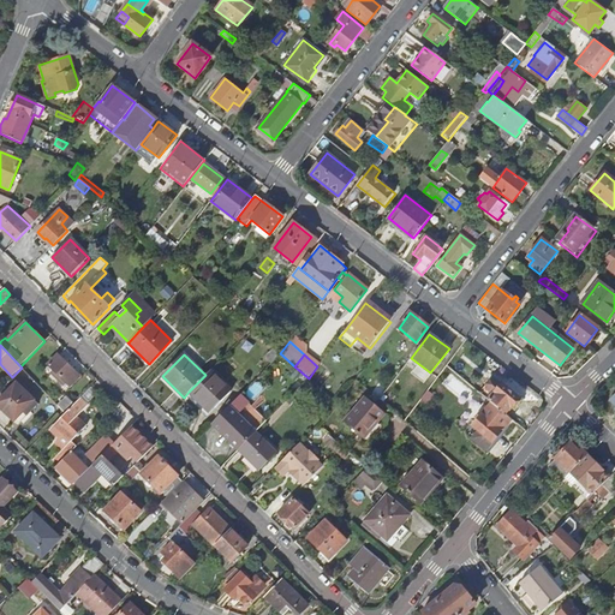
[(49,365),(55,371),(59,375),(57,377),(65,386),(77,374),(58,356),(49,365)]
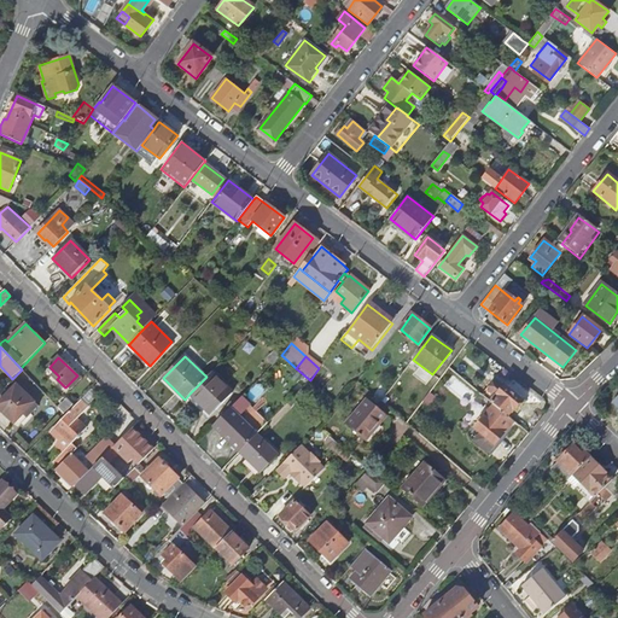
[(190,394),(211,414),(232,394),(210,372),(207,377),(190,394)]
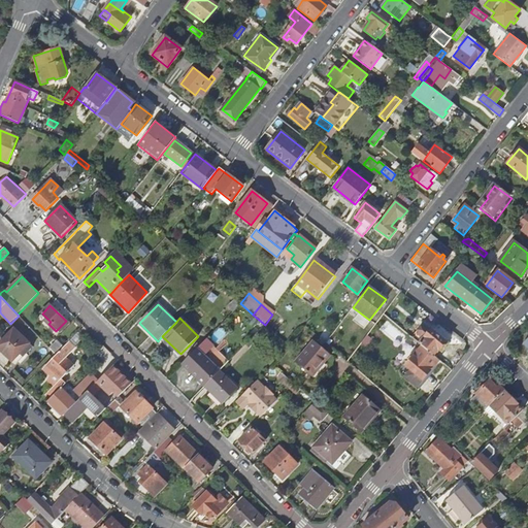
[(413,337),(422,345),(431,353),(437,347),(441,351),(448,342),(431,330),(430,330),(423,324),(413,337)]
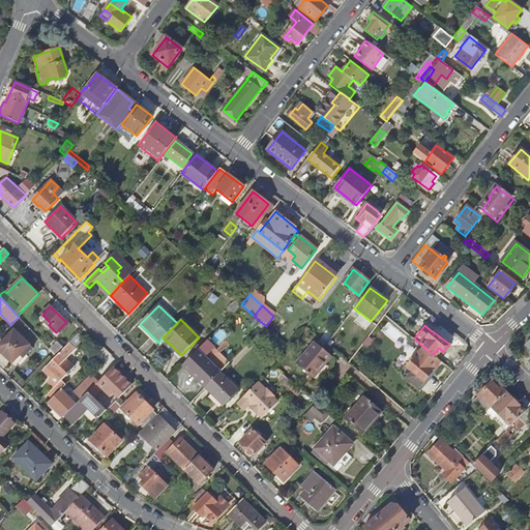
[(13,330),(0,345),(0,351),(12,363),(29,345),(13,330)]
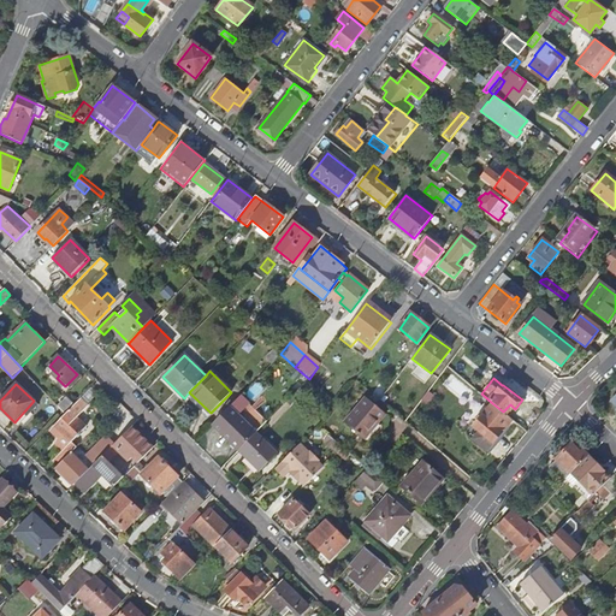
[(65,434),(57,443),(64,451),(53,461),(58,466),(71,454),(78,448),(73,443),(88,427),(78,418),(89,406),(82,397),(55,425),(65,434)]
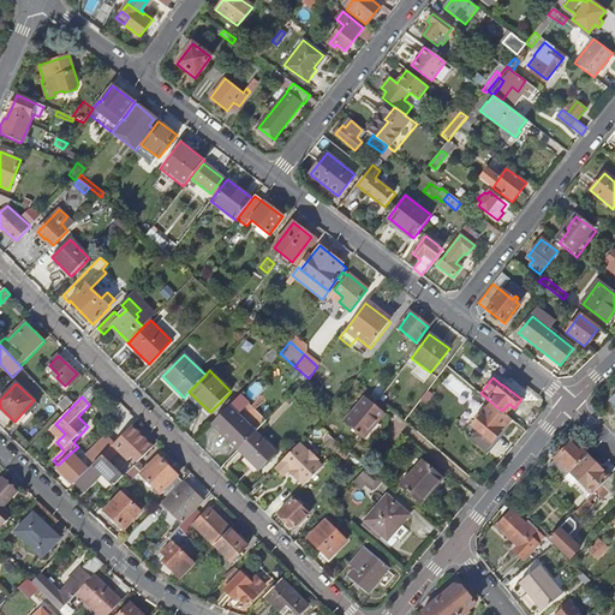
[(69,396),(59,406),(65,412),(73,402),(69,396)]
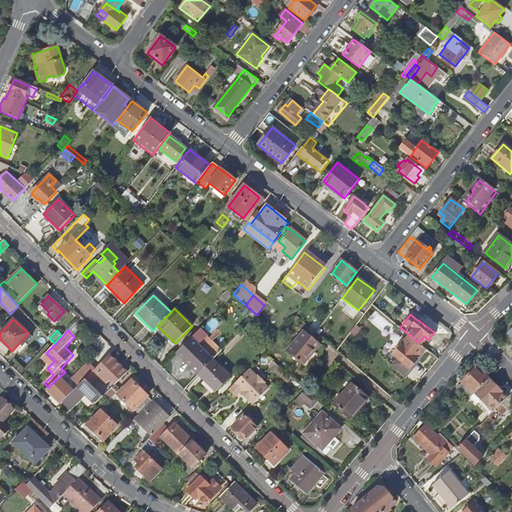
[(320,344),(303,331),(286,352),(301,365),(312,351),(313,352),(320,344)]
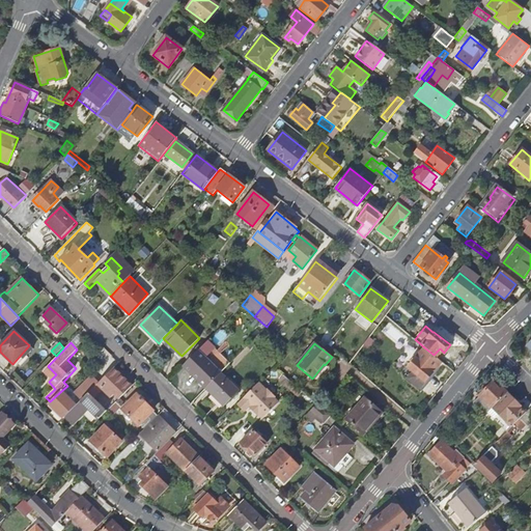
[(424,347),(402,375),(420,389),(442,363),(438,359),(434,355),(424,347)]
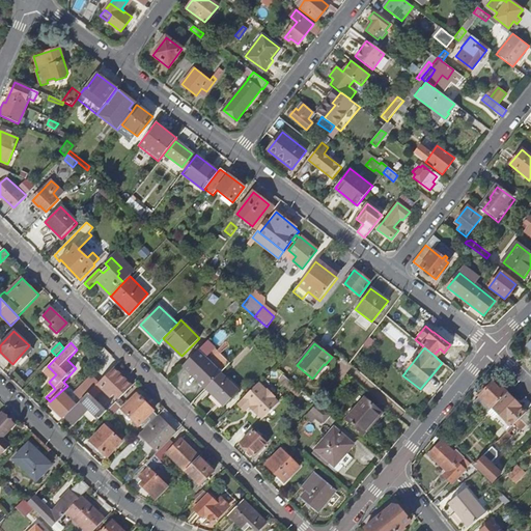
[(440,348),(434,355),(438,359),(444,353),(440,348)]
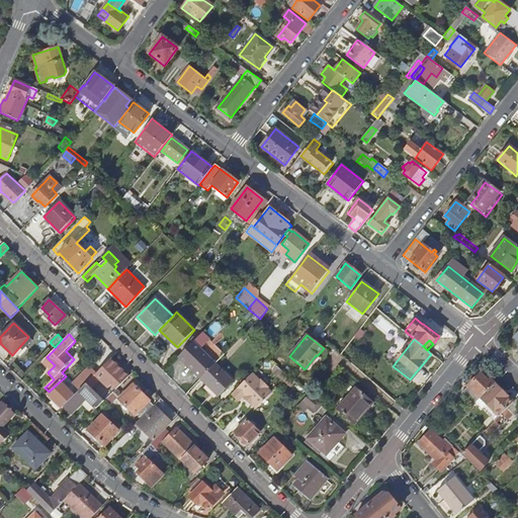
[(179,356),(201,378),(216,364),(193,342),(179,356)]
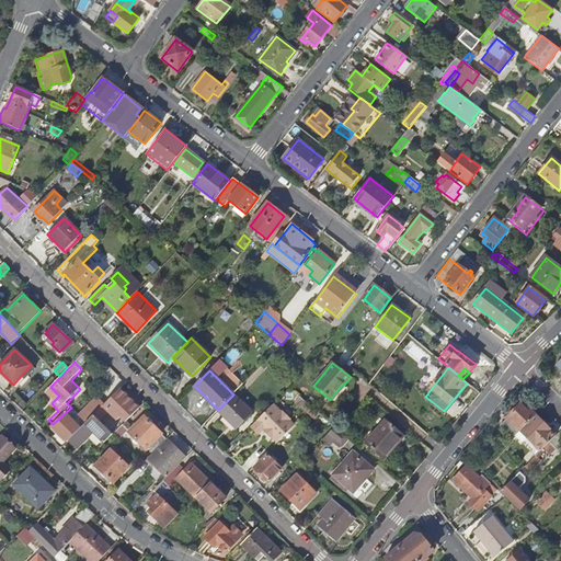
[(119,389),(103,405),(118,420),(122,416),(127,421),(139,409),(119,389)]
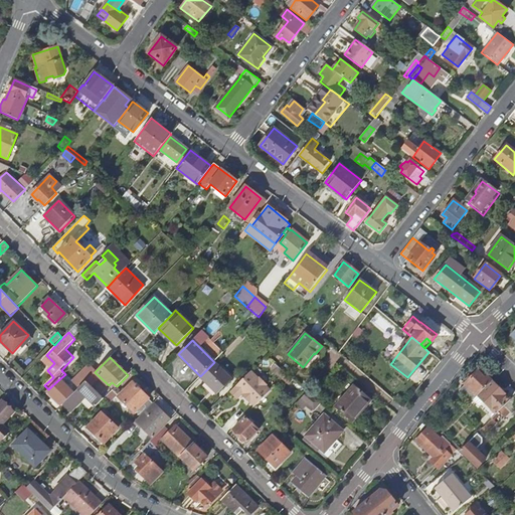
[(200,376),(217,393),(231,378),(214,362),(200,376)]
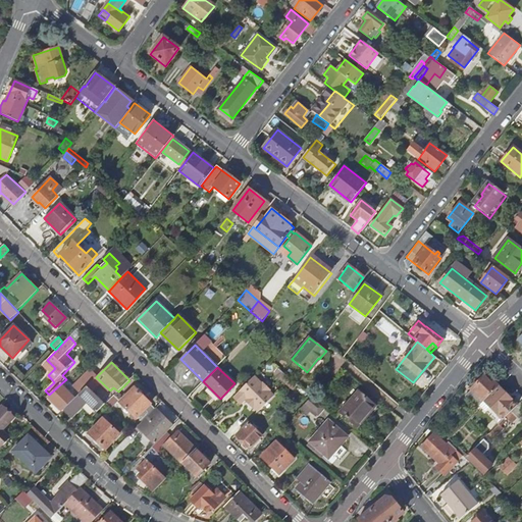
[(273,375),(285,385),(291,379),(278,369),(273,375)]
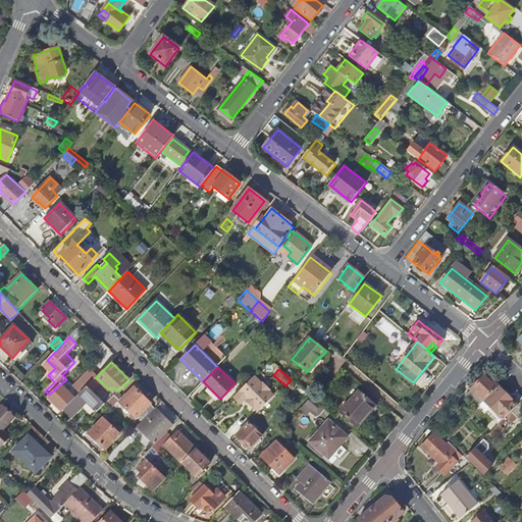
[(91,376),(84,383),(88,386),(94,379),(91,376)]
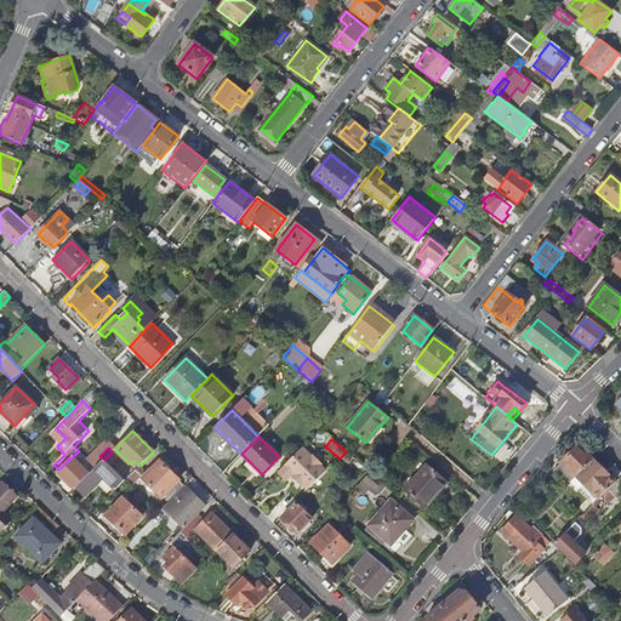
[(292,476),(291,477),(301,486),(302,485),(307,490),(326,472),(320,466),(323,465),(313,455),(312,456),(302,448),(283,467),(292,476)]
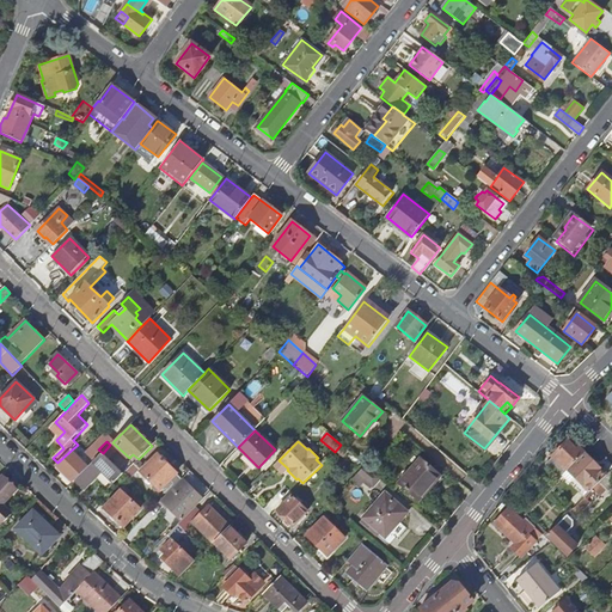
[(567,444),(545,465),(560,478),(567,470),(583,453),(576,445),(573,445),(570,446),(567,444)]
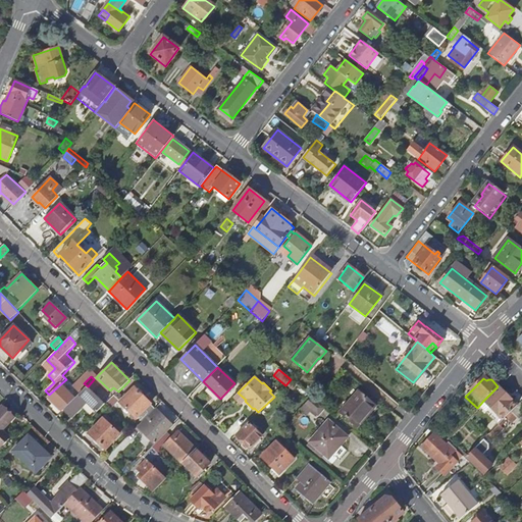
[(84,383),(77,389),(82,393),(88,386),(84,383)]
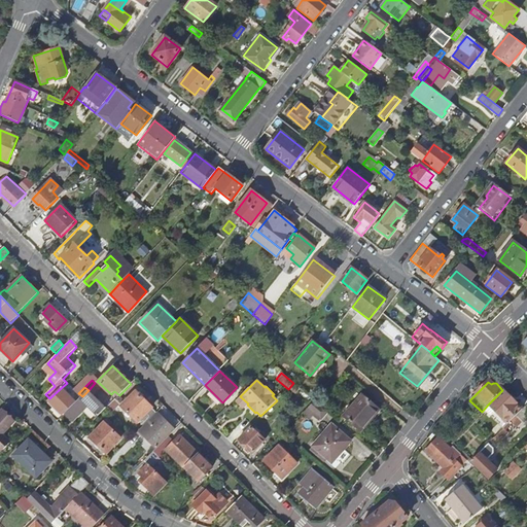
[(48,400),(64,415),(65,414),(76,402),(61,388),(49,398),(48,400)]
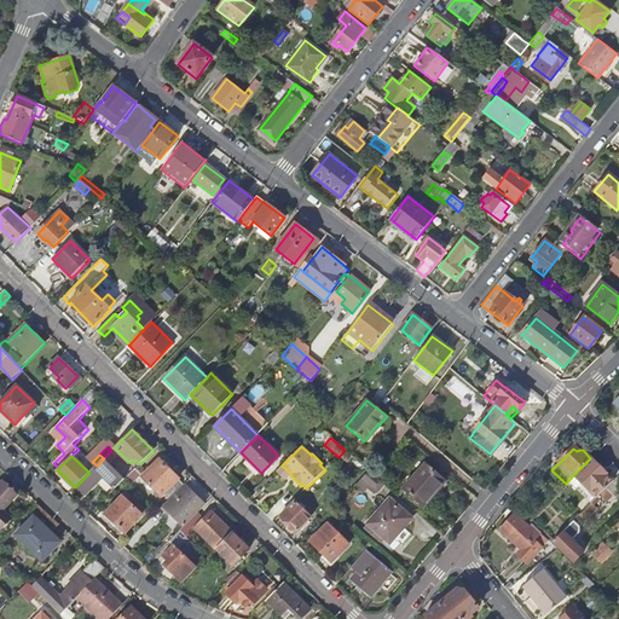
[(97,466),(90,473),(76,486),(85,495),(103,476),(116,490),(126,480),(104,458),(97,466)]
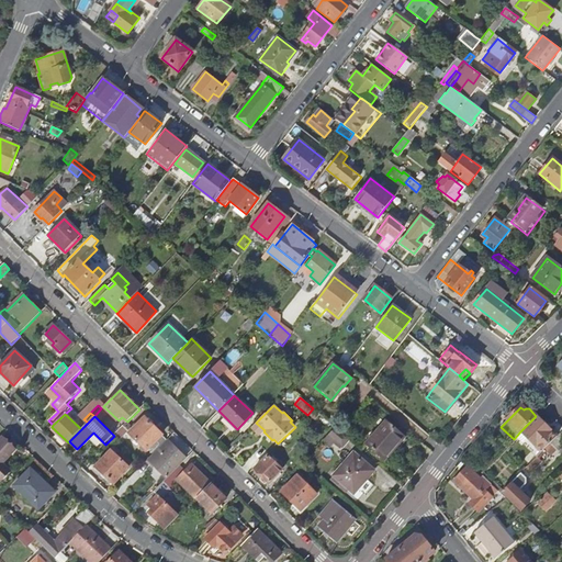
[(520,431),(542,452),(543,450),(550,444),(558,436),(536,416),(520,431)]
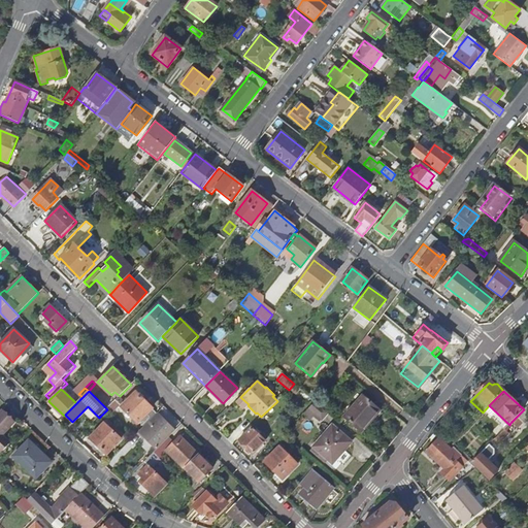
[(122,407),(138,424),(153,408),(136,392),(122,407)]
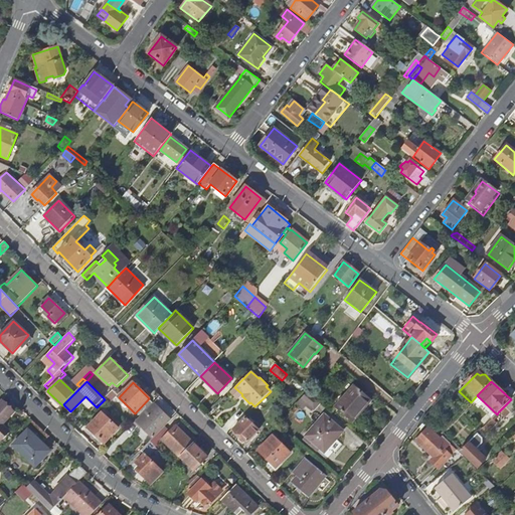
[(369,399),(352,385),(335,407),(351,420),(369,399)]
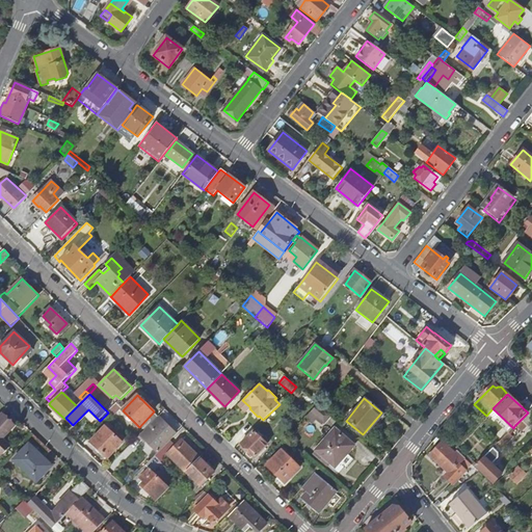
[(245,413),(249,408),(250,407),(242,400),(237,405),(245,413)]
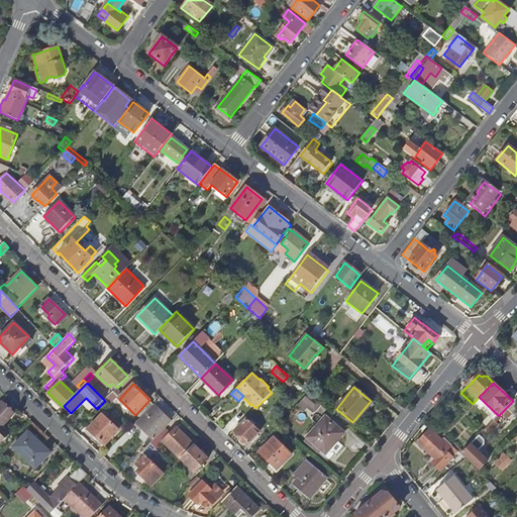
[(114,391),(105,401),(108,404),(115,398),(115,399),(118,396),(114,391)]
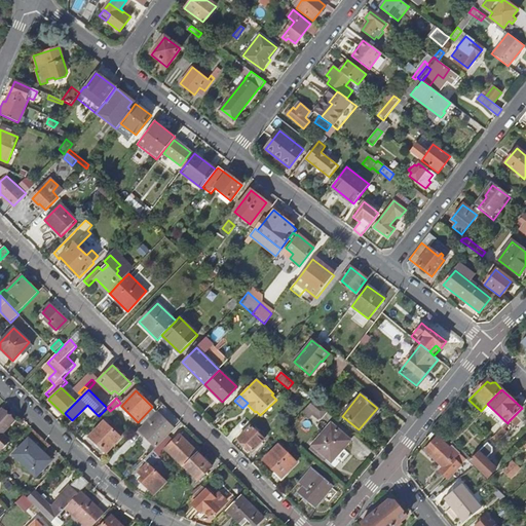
[(312,403),(308,408),(321,418),(326,412),(318,405),(314,401),(312,403)]
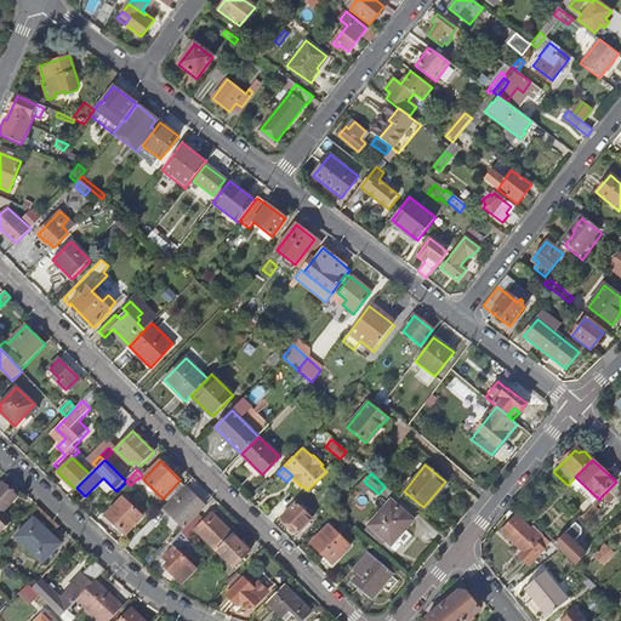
[(616,482),(608,490),(615,497),(620,490),(620,477),(616,482)]
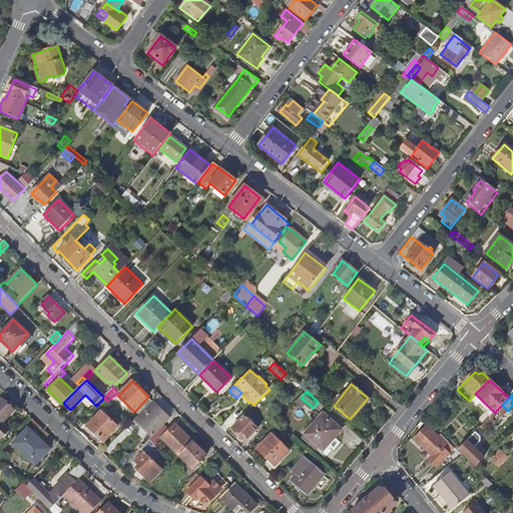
[(1,399),(0,399),(0,436),(2,438),(10,430),(2,423),(14,411),(1,399)]
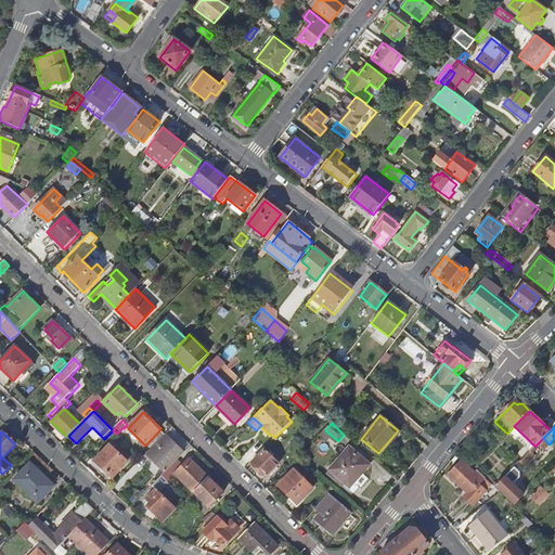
[(160,451),(152,459),(166,473),(177,462),(178,460),(184,452),(171,439),(164,447),(160,451)]
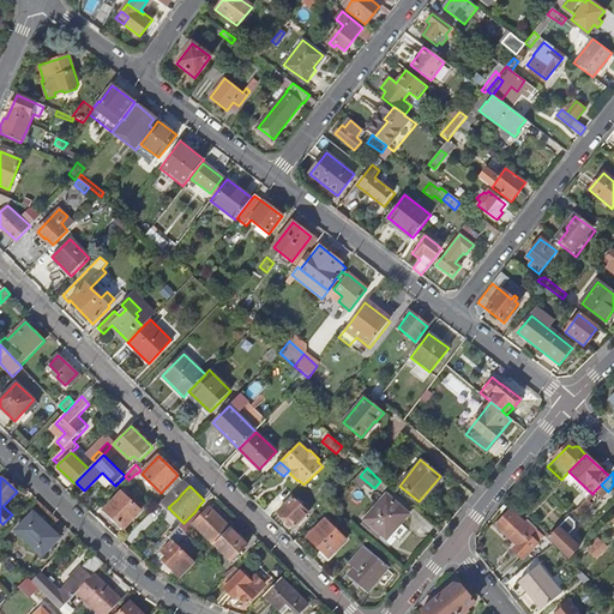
[(593,494),(575,511),(581,517),(600,498),(594,492),(593,494)]
